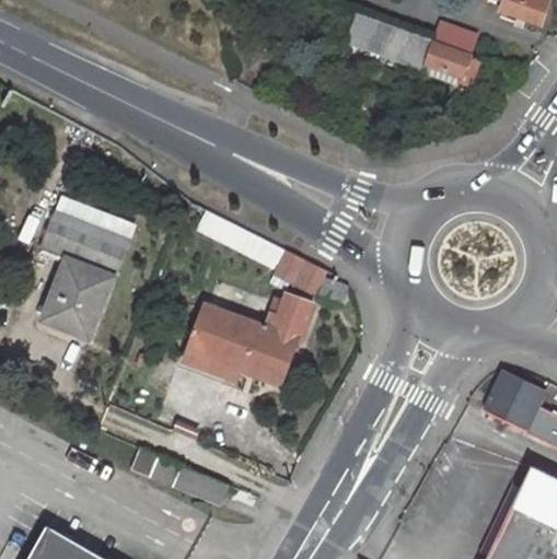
[(537,24),(546,0),(490,0),(499,3),(497,10),(537,24)]
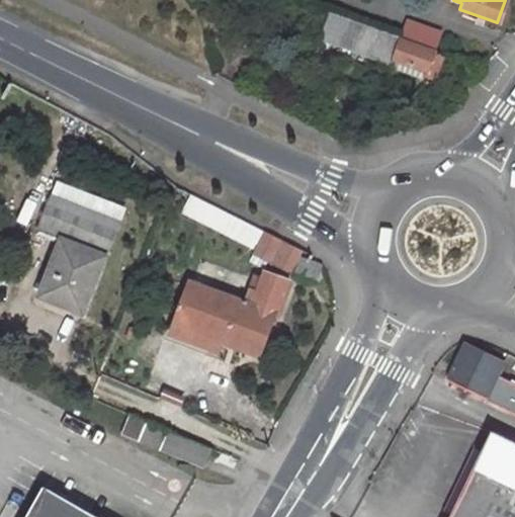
[(326,18),(348,26),(351,18),(329,10),(326,18)]
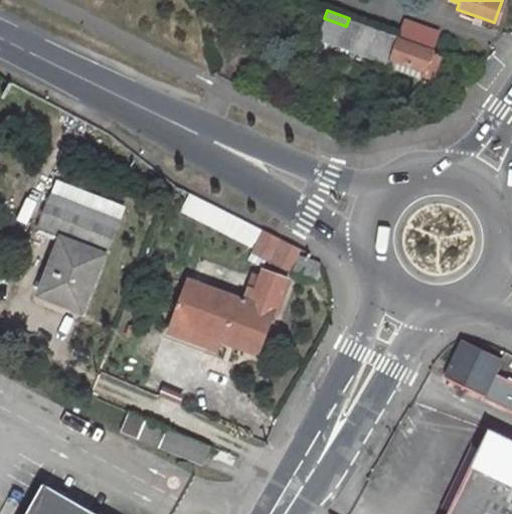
[(385,65),(417,77),(418,74),(432,78),(441,56),(429,52),(430,50),(395,38),(396,35),(349,18),(346,26),(339,45),(387,62),(385,65)]
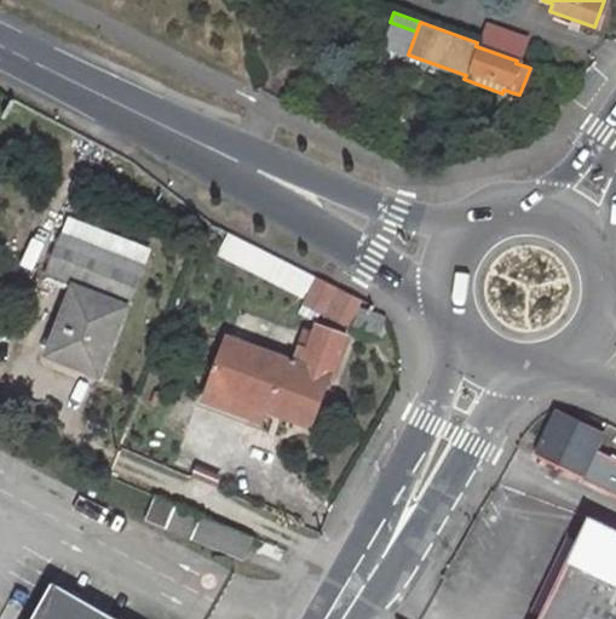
[(514,56),(522,35),(487,23),(479,44),(502,51),(514,56)]
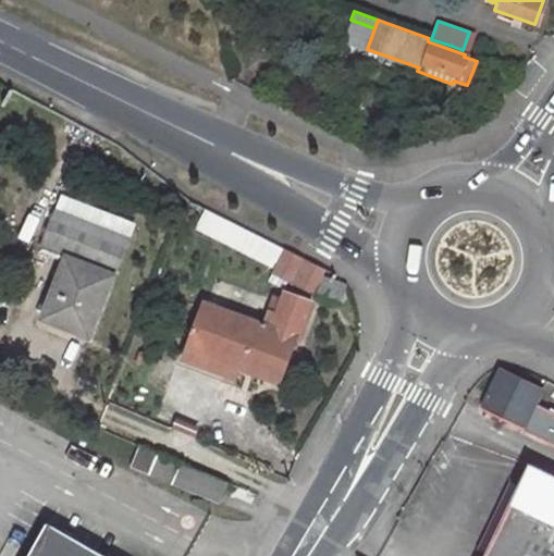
[(133,223),(65,195),(60,209),(127,236),(133,223)]
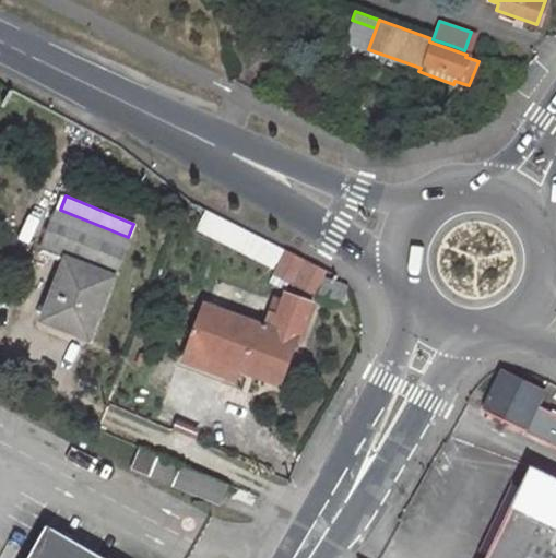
[(92,328),(128,237),(60,210),(45,248),(69,258),(47,318),(64,325),(68,318),(92,328)]
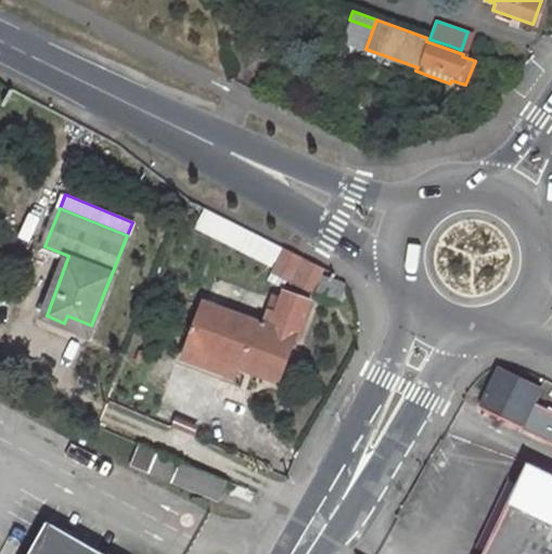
[(272,271),(310,291),(321,269),(284,249),(281,255),(272,271)]
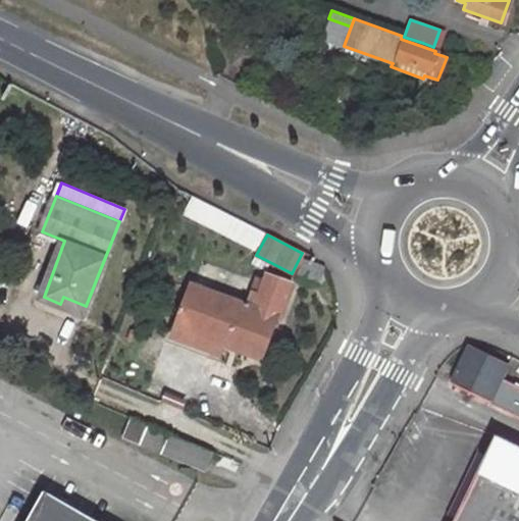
[(298,273),(315,281),(320,269),(307,263),(303,262),(298,273)]
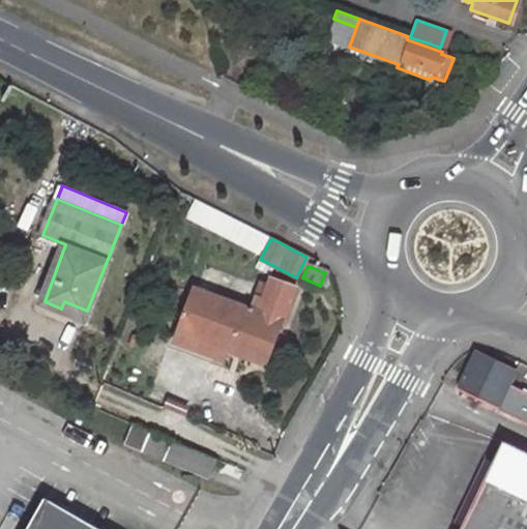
[(180,332),(227,350),(263,363),(279,324),(282,325),(295,289),(271,280),(267,291),(263,301),(256,299),(251,312),(197,291),(180,332)]
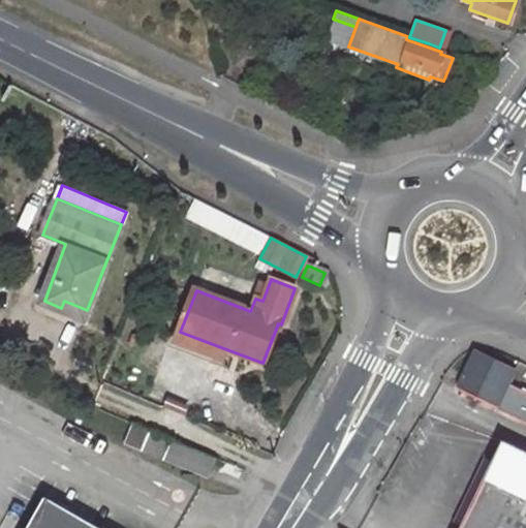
[(259,287),(255,299),(263,301),(267,290),(259,287)]
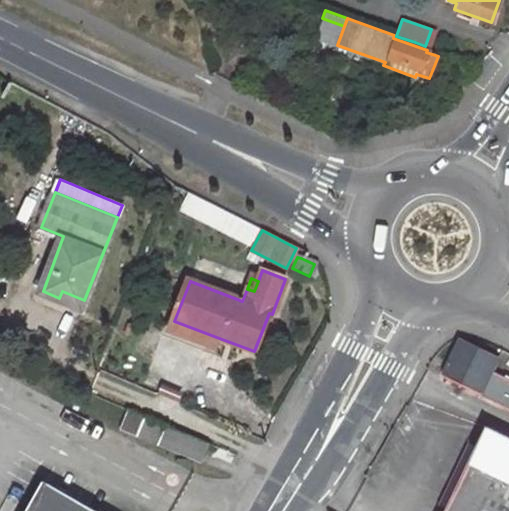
[(59,298),(81,307),(84,300),(62,291),(59,298)]
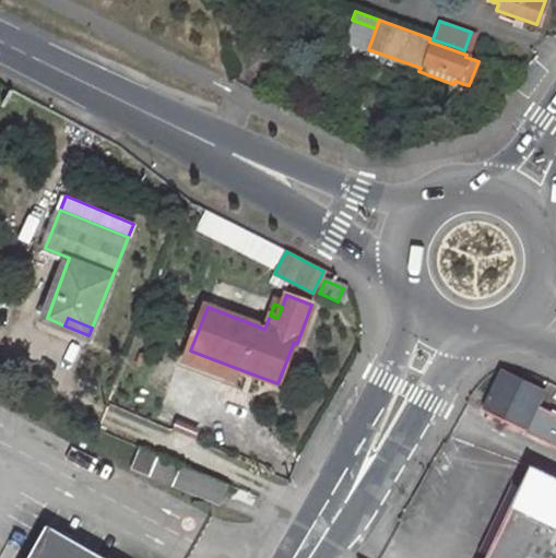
[(186,364),(235,382),(239,369),(190,351),(186,364)]
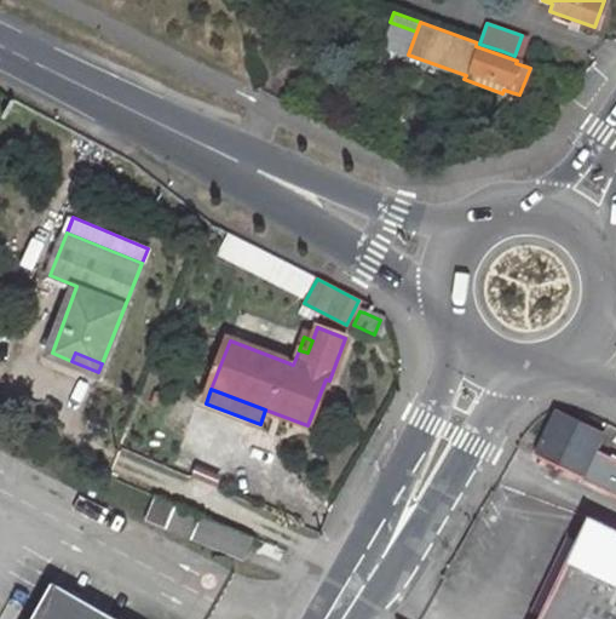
[(531,456),(577,477),(615,496),(615,460),(592,450),(597,441),(550,418),(531,456)]
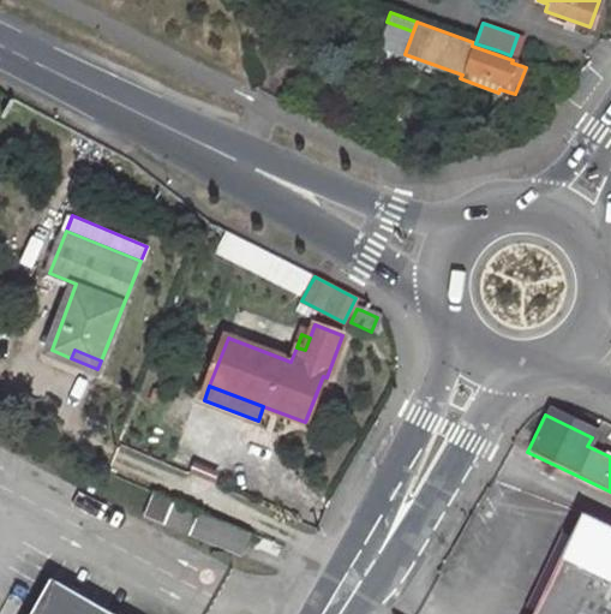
[(142,517),(240,558),(250,534),(153,493),(142,517)]
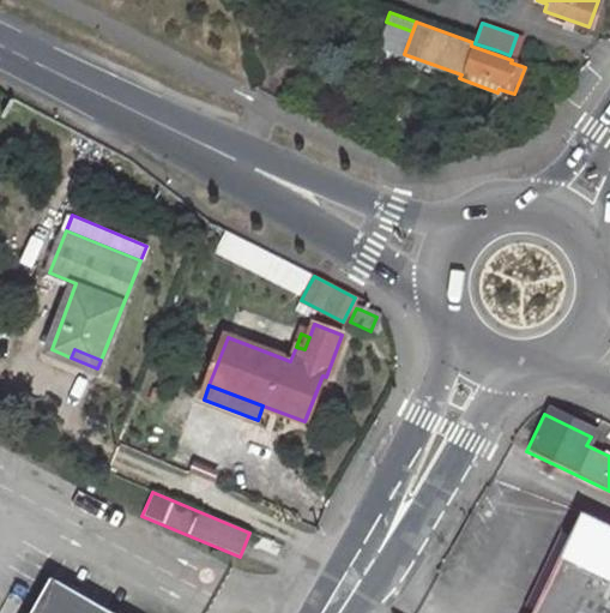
[(609,612),(609,526),(581,512),(560,556),(531,612),(609,612)]
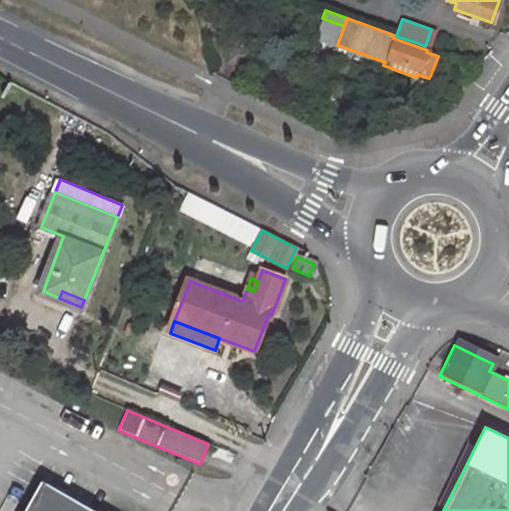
[(232,455),(216,448),(213,456),(229,463),(232,455)]
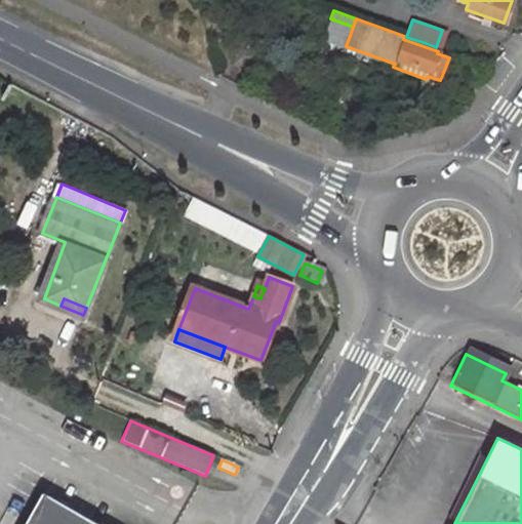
[(101,523),(47,492),(28,523),(101,523)]
